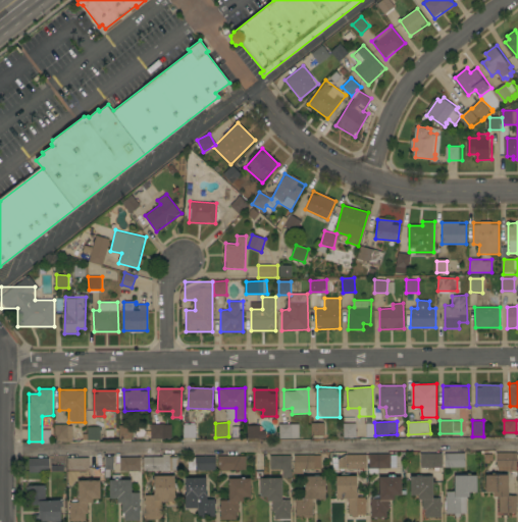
[(324,422),(311,423),(312,435),(324,435),(324,422)]
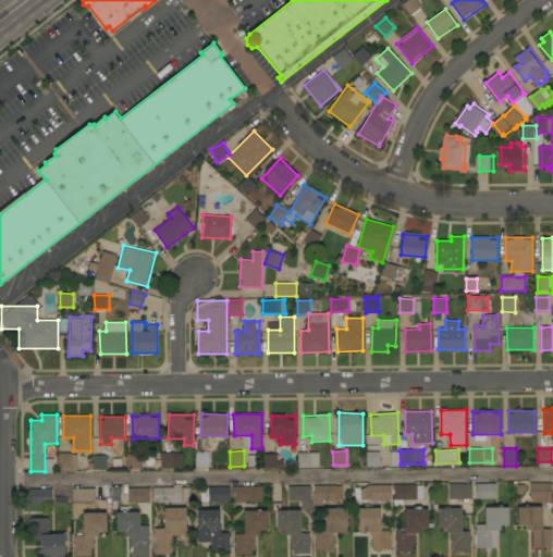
[(367,467),(380,466),(380,450),(367,452),(367,467)]
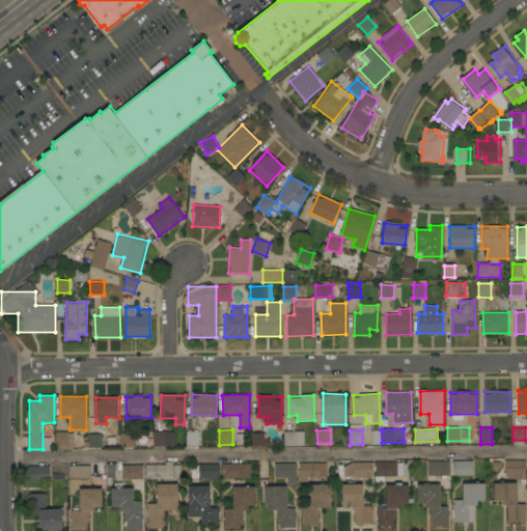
[(175,445),(174,430),(154,431),(155,446),(175,445)]
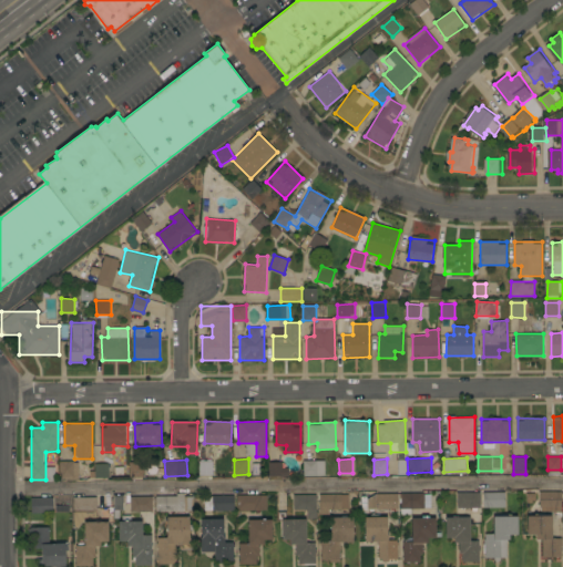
[(304,475),(326,475),(325,460),(304,461),(304,475)]
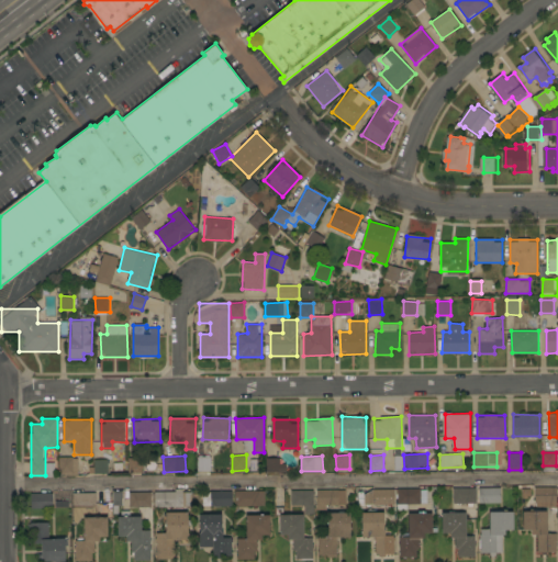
[(79,475),(78,457),(59,457),(60,475),(79,475)]
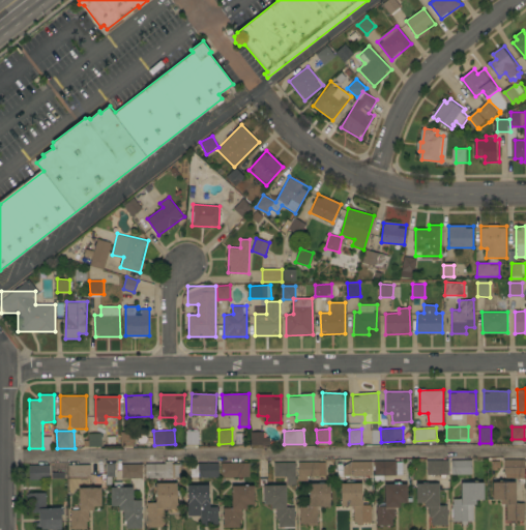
[(266,444),(266,432),(252,432),(252,445),(266,444)]
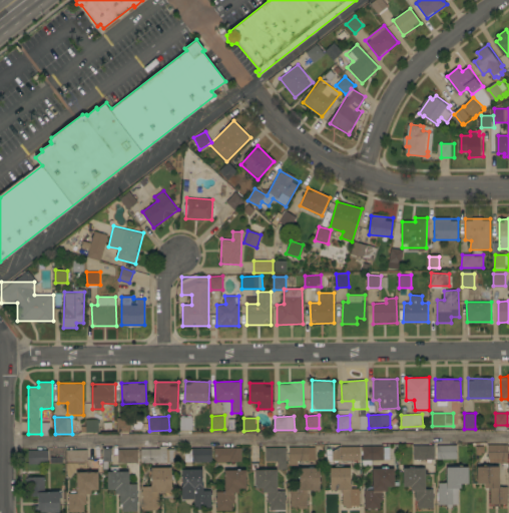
[(508,463),(508,445),(489,444),(488,457),(497,457),(497,462),(508,463)]
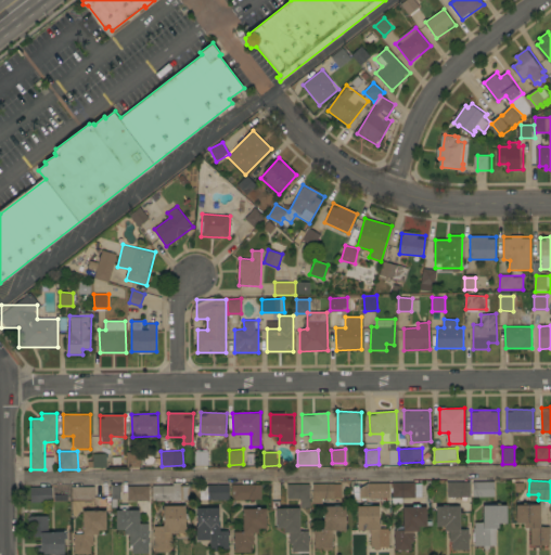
[(419,481),(393,482),(393,497),(419,495),(419,481)]
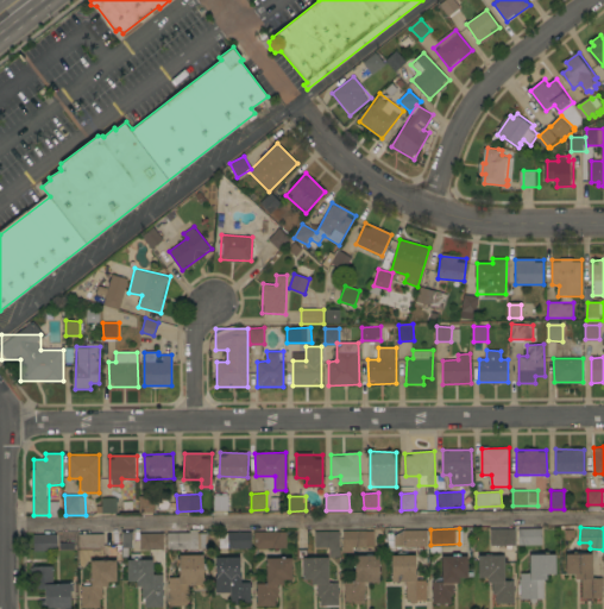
[(516,545),(516,528),(491,528),(491,545),(516,545)]
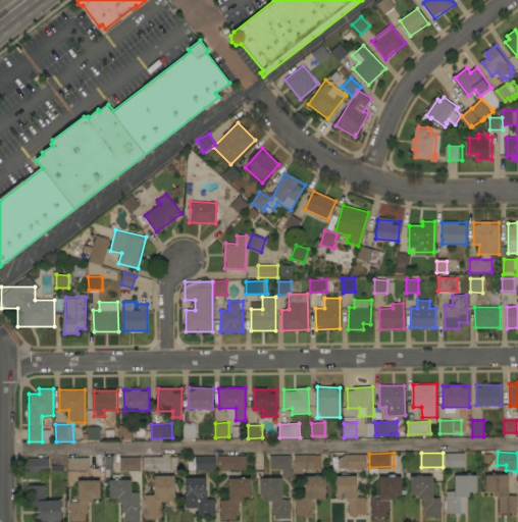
[(465,453),(445,453),(446,467),(465,466),(465,453)]
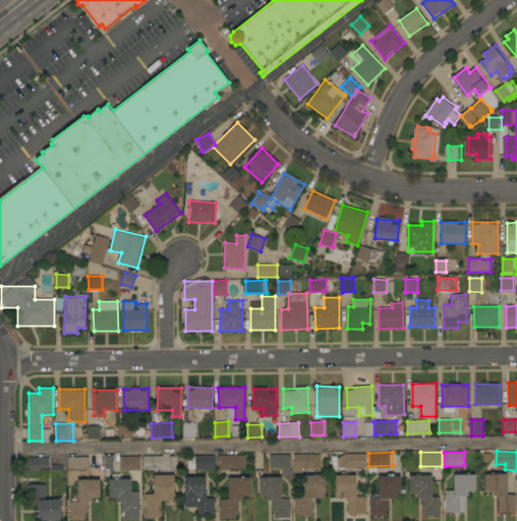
[(294,468),(321,467),(321,453),(293,454),(294,468)]
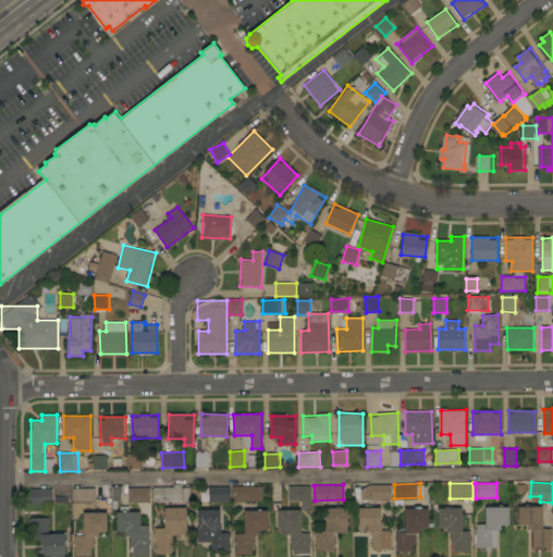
[(262,485),(233,486),(233,500),(262,500),(262,485)]
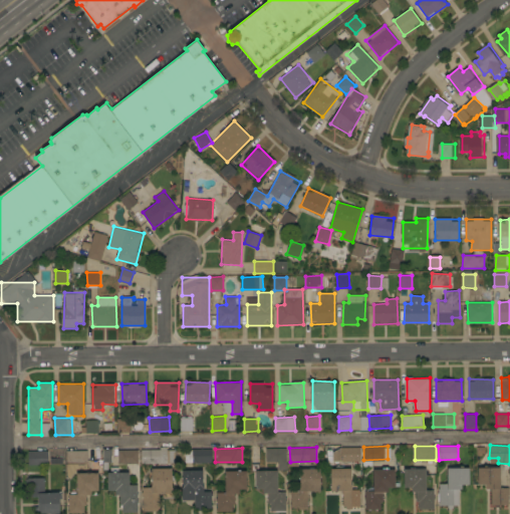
[(287,448),(267,448),(267,462),(278,462),(278,469),(287,469),(287,448)]
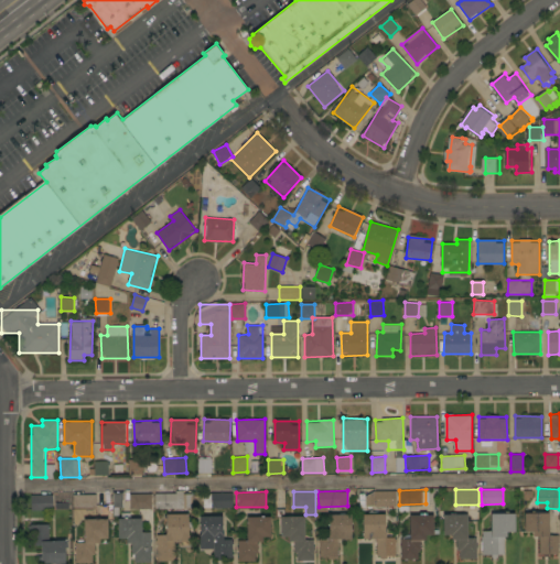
[(397,506),(397,491),(367,491),(367,507),(397,506)]
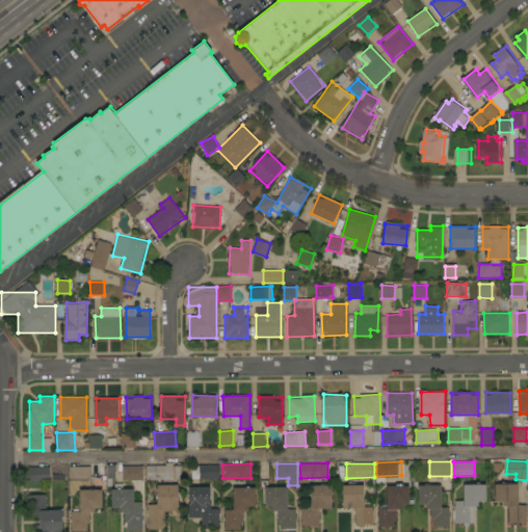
[(181,478),(182,466),(148,464),(147,477),(181,478)]
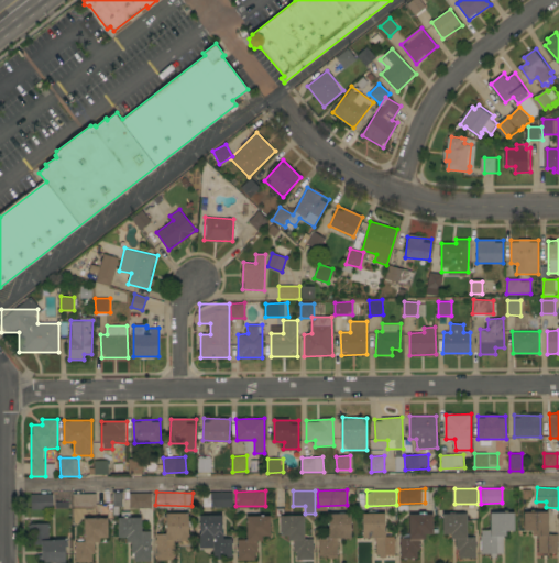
[(210,492),(210,507),(233,506),(232,492),(210,492)]
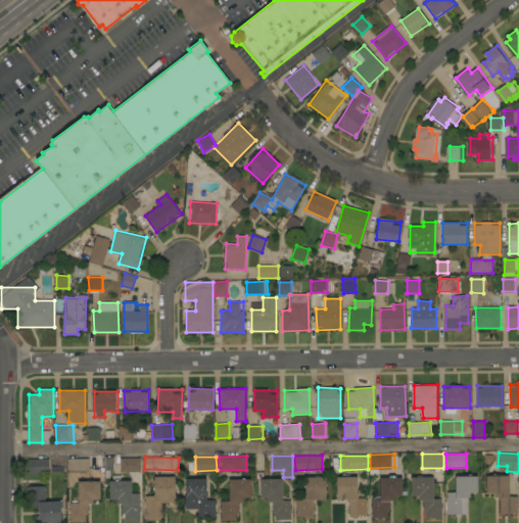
[(89,458),(68,458),(68,471),(89,471),(89,458)]
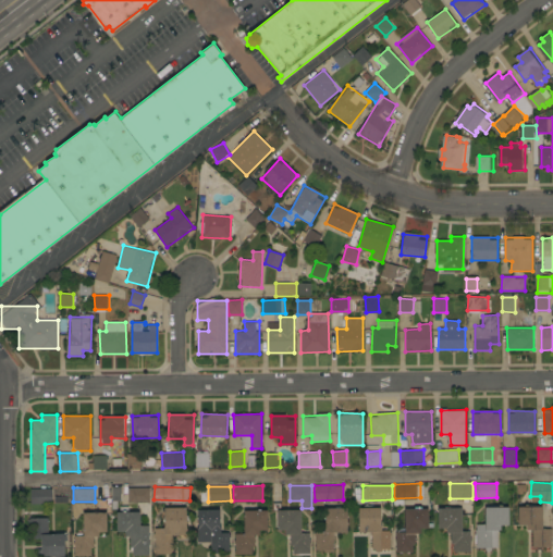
[(128,487),(128,502),(151,502),(151,487),(128,487)]
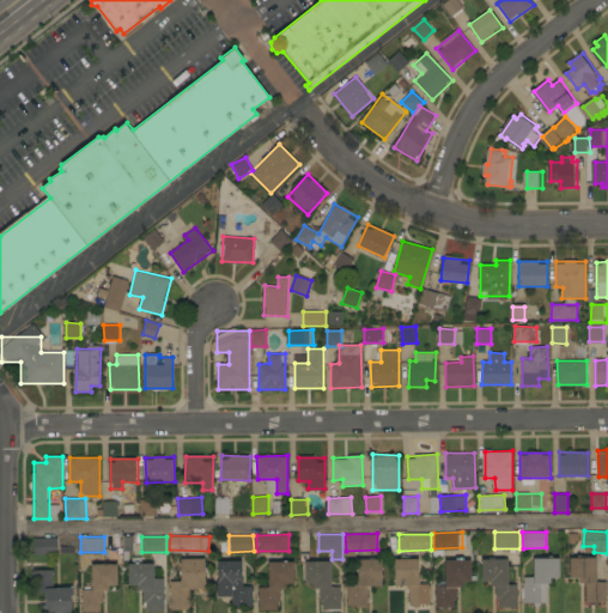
[(35,538),(35,554),(59,553),(59,538),(35,538)]
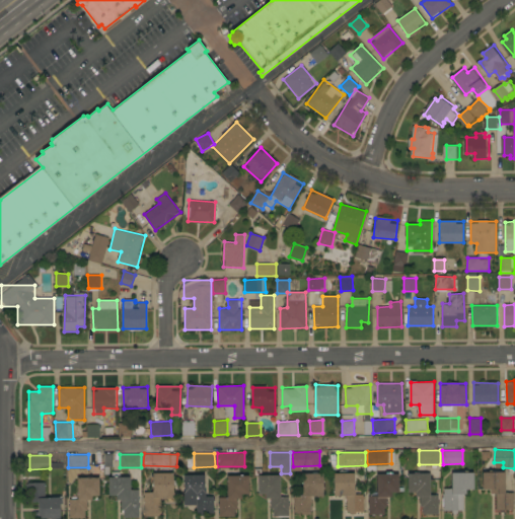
[(483,471),(483,491),(497,492),(496,510),(514,511),(514,493),(505,492),(505,472),(483,471)]
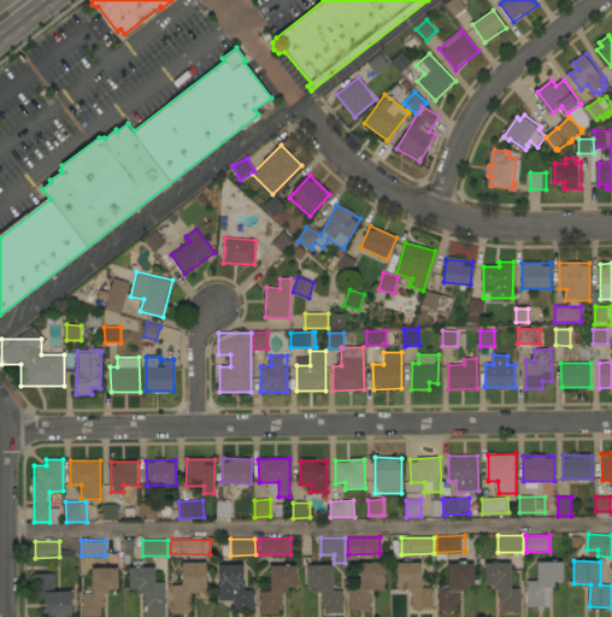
[(206,562),(182,562),(182,585),(172,585),(174,613),(193,612),(192,593),(207,592),(206,562)]
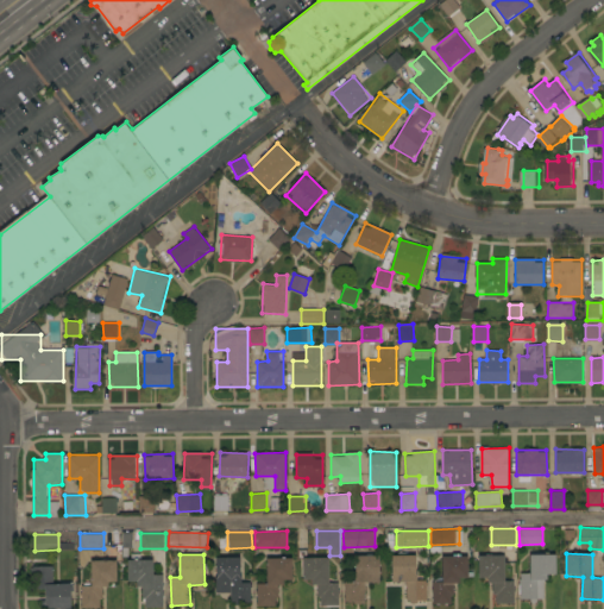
[(356,554),(354,581),(345,581),(345,601),(364,602),(365,582),(379,582),(381,556),(356,554)]
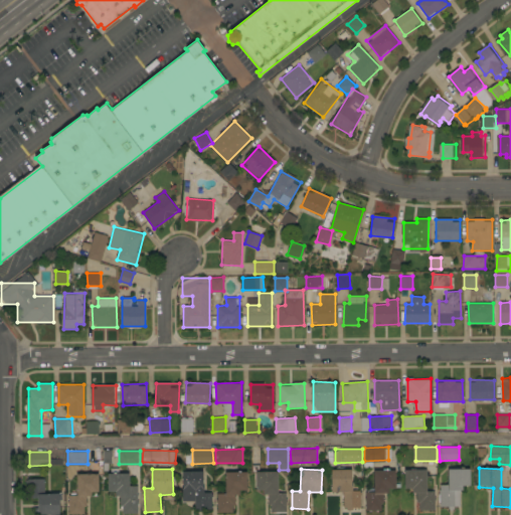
[(332,469),(331,491),(344,492),(344,507),(361,508),(361,490),(352,490),(352,470),(332,469)]
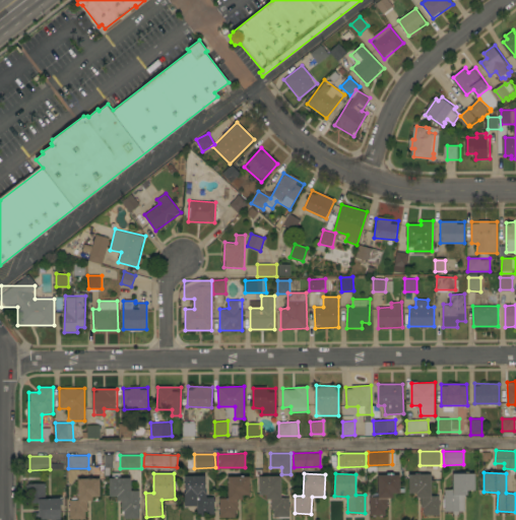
[(440,515),(440,496),(431,496),(432,474),(408,473),(408,495),(423,495),(423,514),(440,515)]
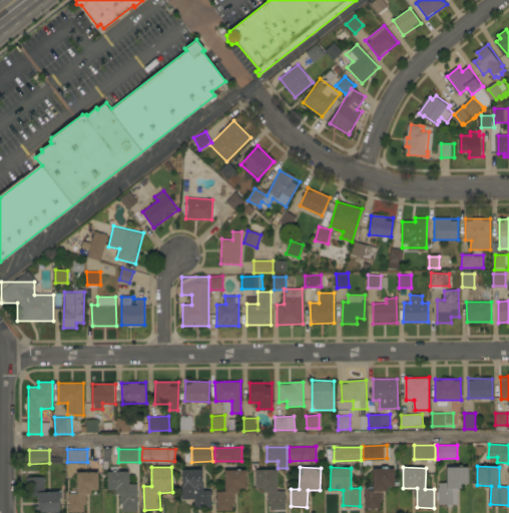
[(446,467),(447,482),(438,483),(439,505),(460,504),(460,484),(469,483),(468,467),(446,467)]
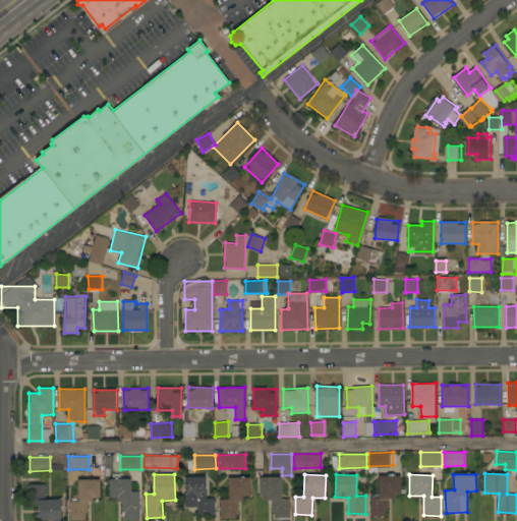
[(370,497),(370,516),(388,516),(387,496),(401,496),(400,475),(379,475),(379,497),(370,497)]
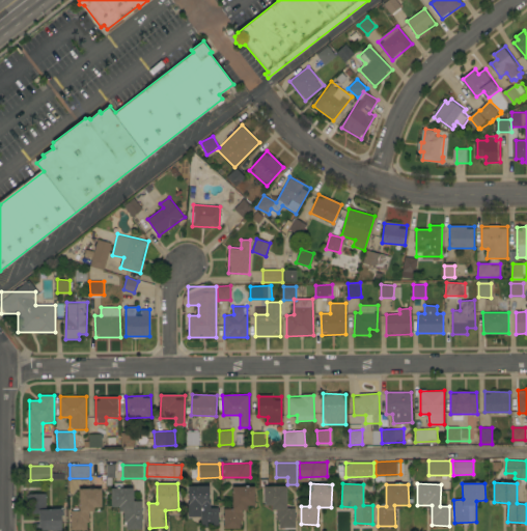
[(220,507),(210,507),(210,486),(189,485),(188,516),(202,516),(201,525),(219,525),(220,507)]
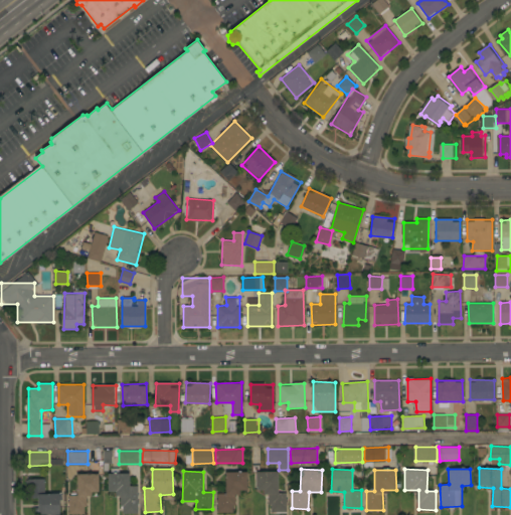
[(279,471),(256,472),(256,492),(270,492),(270,512),(287,512),(287,492),(279,492),(279,471)]
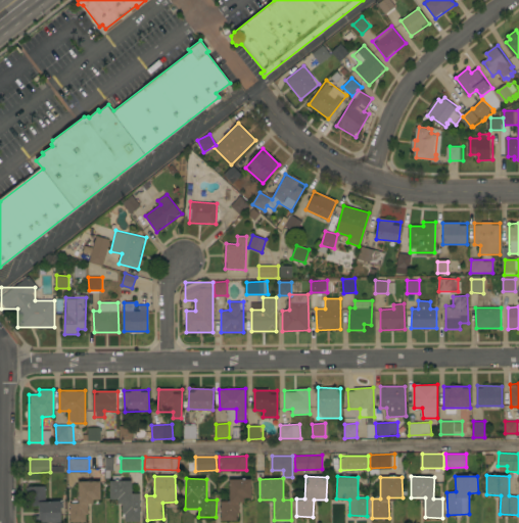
[(221,520),(238,520),(238,500),(251,500),(251,479),(229,479),(229,501),(221,501),(221,520)]
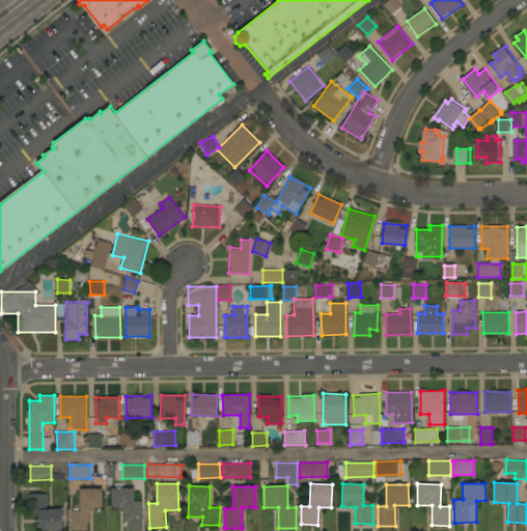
[(143,501),(134,500),(134,487),(112,487),(111,508),(126,508),(126,529),(143,529),(143,501)]
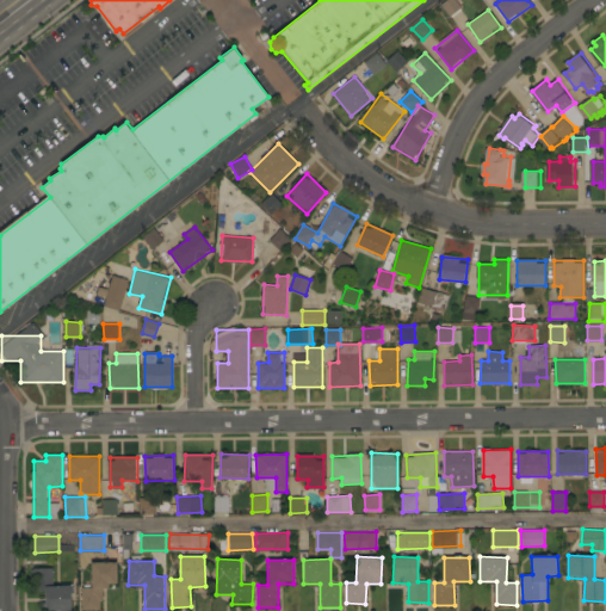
[(117,585),(117,562),(92,562),(92,586),(82,587),(82,610),(103,609),(103,586),(117,585)]
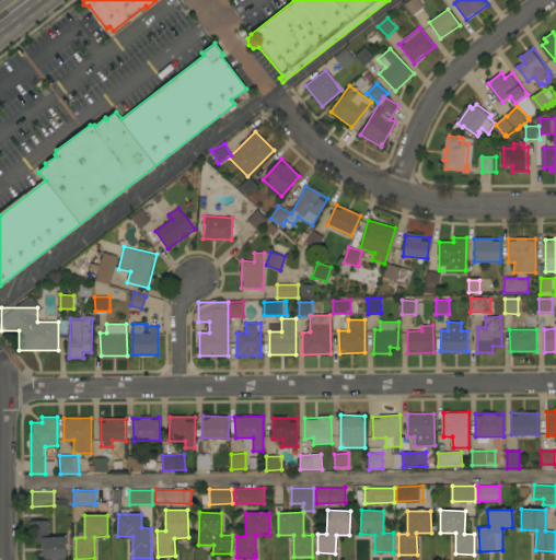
[(66,559),(66,537),(49,537),(49,520),(35,520),(35,528),(42,528),(41,559),(66,559)]
